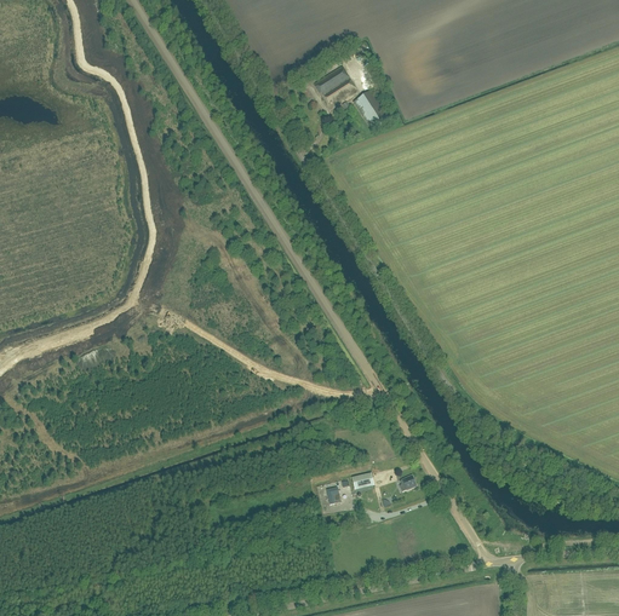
[(356,90),(340,64),(313,82),(328,108),(356,90)]
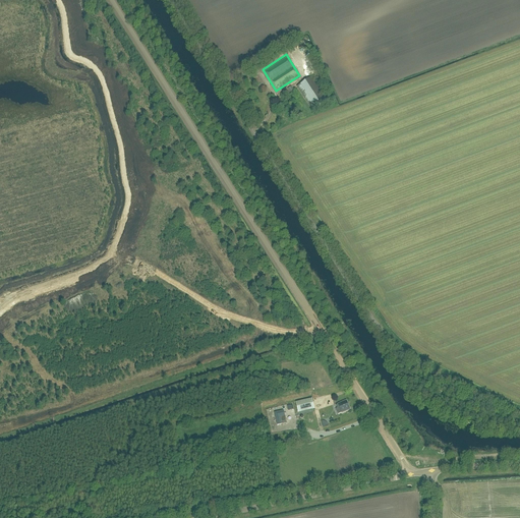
[(328,97),(312,72),(295,83),(311,108),(328,97)]
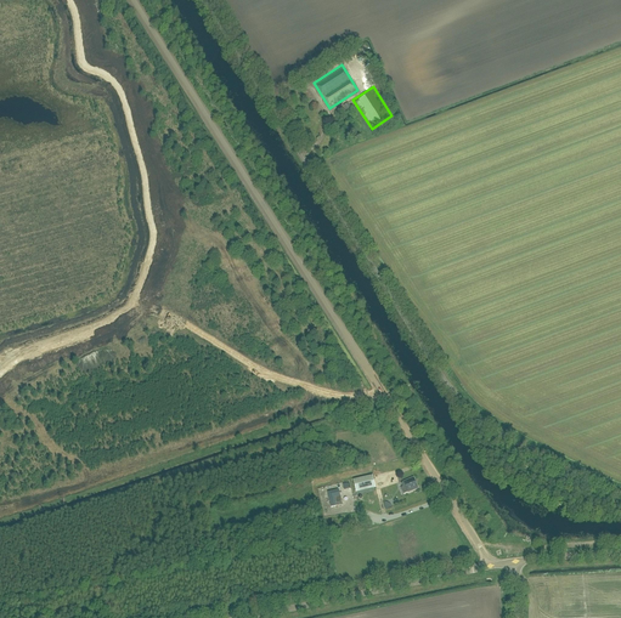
[(372,472),(353,477),(356,491),(376,486),(372,472)]
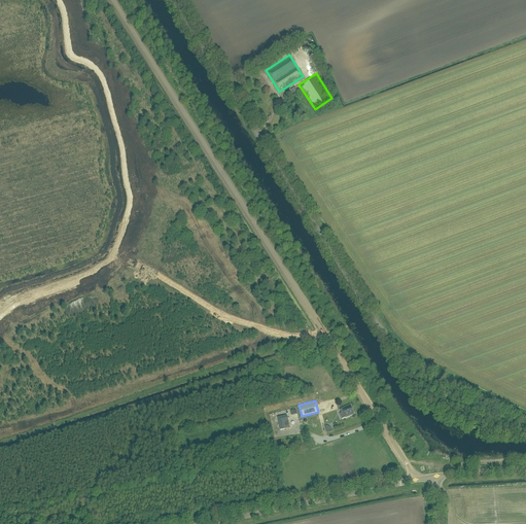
[(340,410),(339,411),(341,416),(345,415),(353,411),(349,403),(339,408),(340,410)]
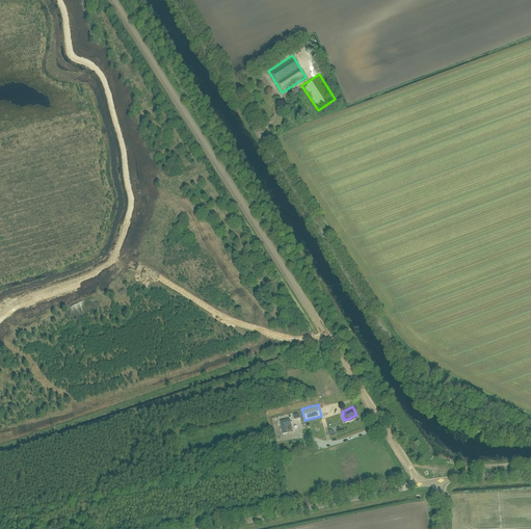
[(289,417),(280,419),(283,432),(288,430),(286,423),(291,422),(289,417)]
